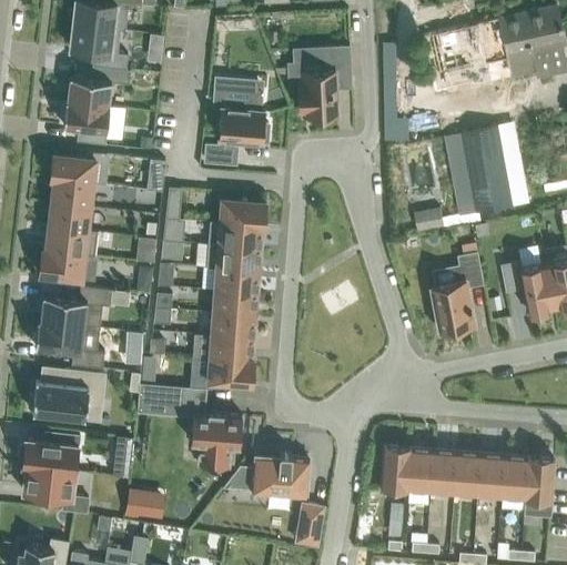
[(81,0),(74,0),(72,24),(117,29),(119,7),(134,8),(134,0),(101,0),(101,2),(81,0)]
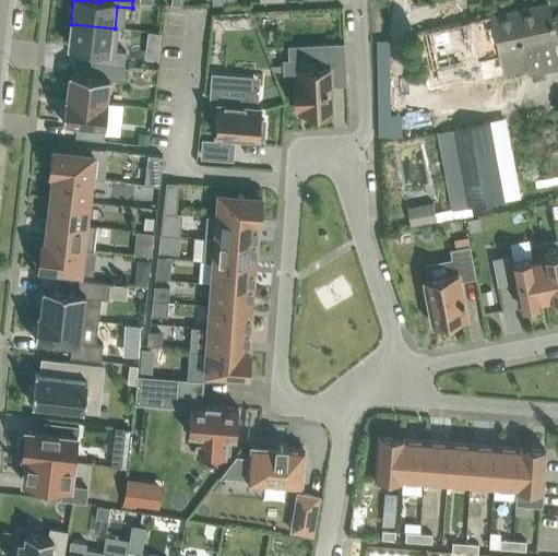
[(557,71),(557,61),(556,51),(557,51),(547,6),(472,22),(484,80),(527,70),(530,78),(557,71)]
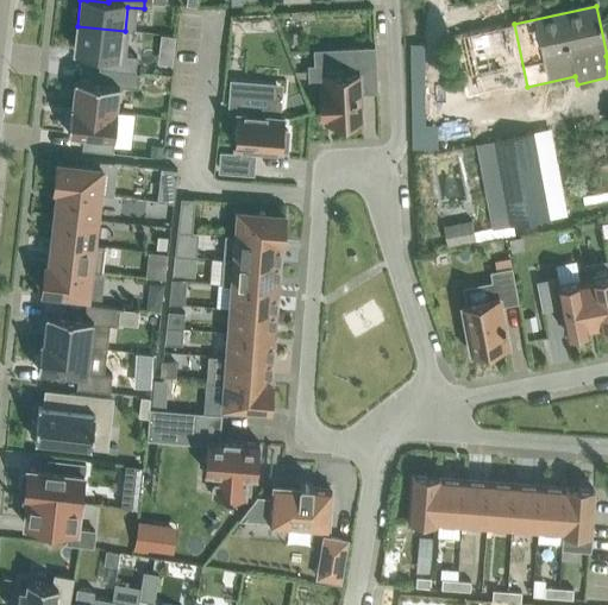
[(514,24),(452,37),(458,61),(459,68),(462,80),(477,76),(481,98),(527,87),(514,24)]
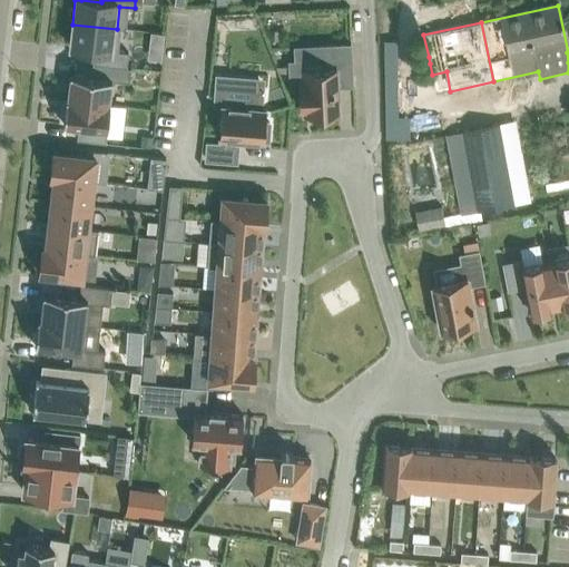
[(72,25),(70,49),(100,52),(98,66),(131,70),(134,55),(114,52),(117,29),(72,25)]
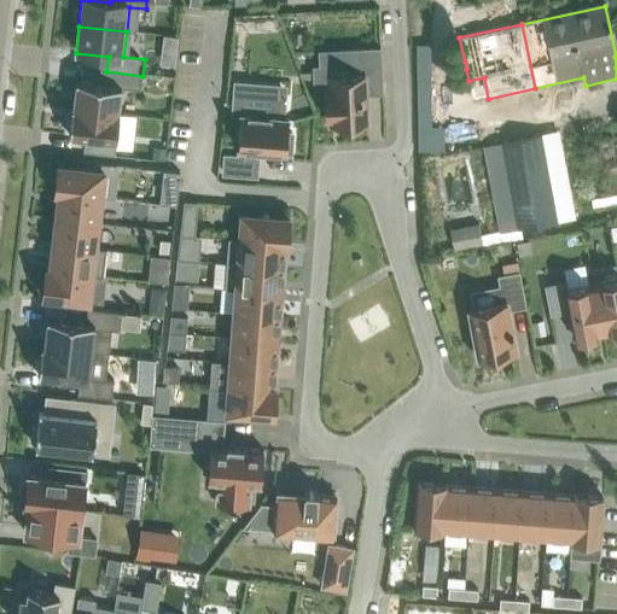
[(419,46),(423,151),(449,150),(448,124),(435,126),(432,46),(419,46)]
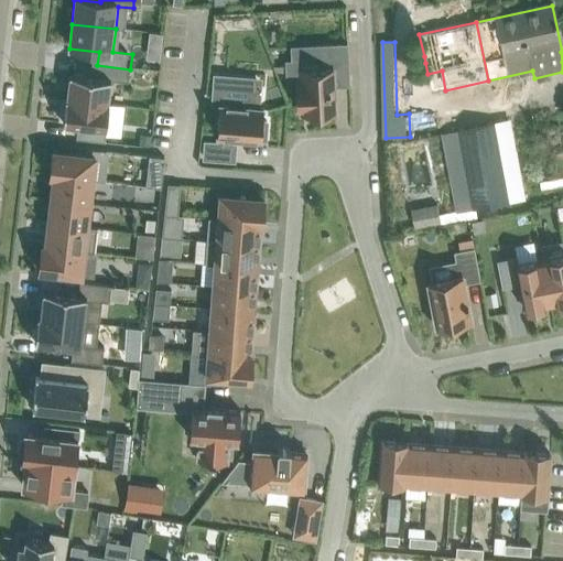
[(295,63),(285,64),(287,82),(295,82),(298,110),(309,109),(309,116),(335,114),(333,87),(348,87),(347,46),(329,46),(331,54),(317,55),(317,71),(300,72),(300,66),(295,63)]
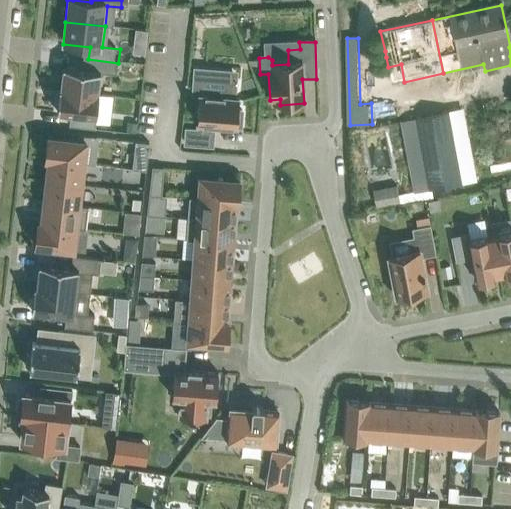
[(62,69),(59,91),(99,96),(101,75),(117,77),(118,63),(88,59),(87,72),(62,69)]
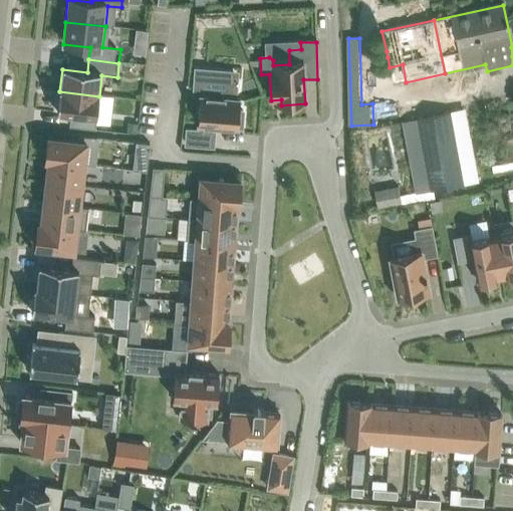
[(237,86),(237,69),(199,69),(199,76),(210,76),(210,85),(237,86)]
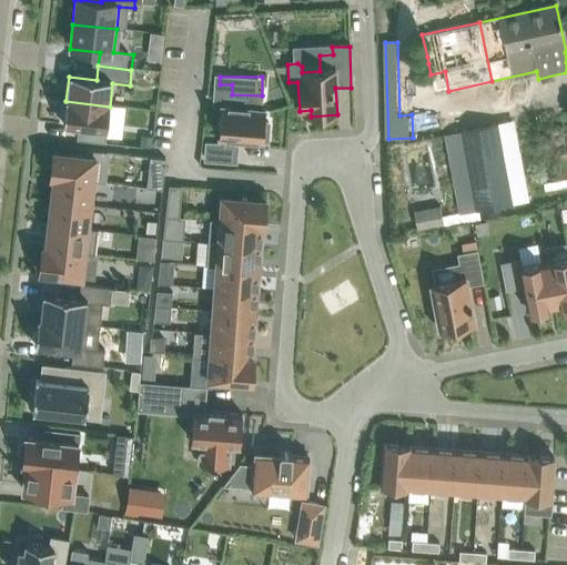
[(206,144),(205,161),(235,163),(236,147),(233,147),(234,140),(267,142),(269,124),(264,124),(265,111),(247,110),(249,100),(226,98),(225,108),(221,108),(219,139),(221,139),(221,145),(206,144)]
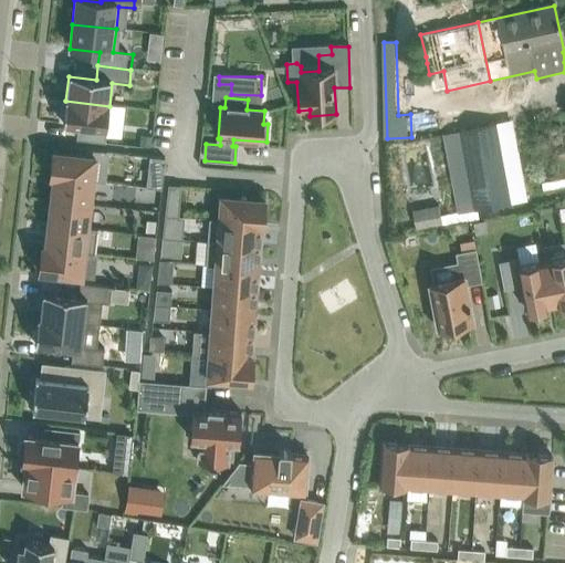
[(65,101),(62,125),(89,128),(86,142),(119,146),(122,131),(106,128),(110,106),(65,101)]
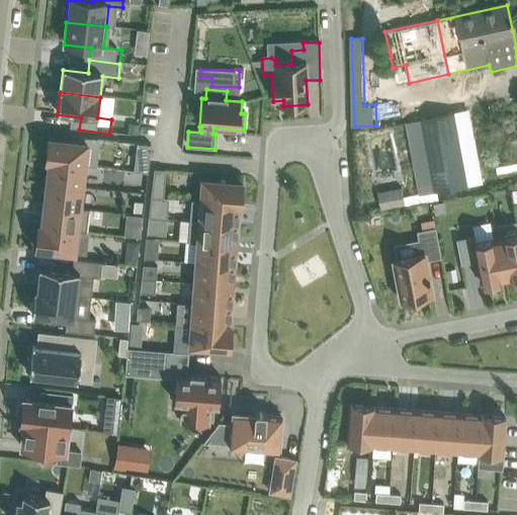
[(451,114),(420,120),(434,194),(466,188),(451,114)]
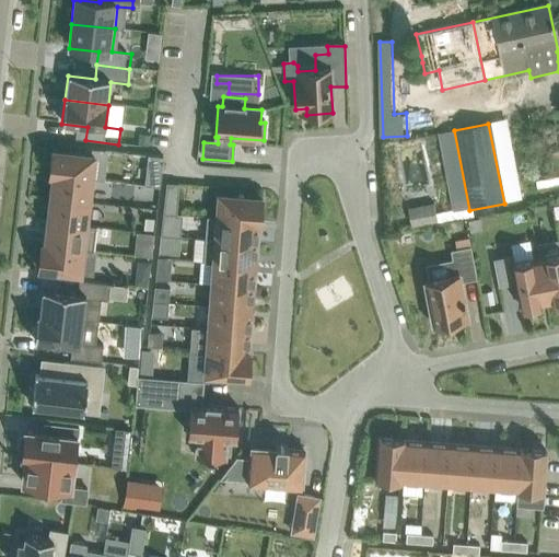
[(140,136),(139,146),(149,147),(150,137),(140,136)]
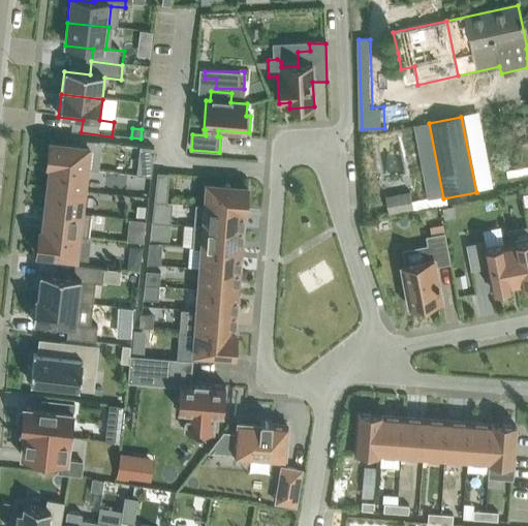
[(89,148),(50,143),(47,165),(86,171),(89,148)]
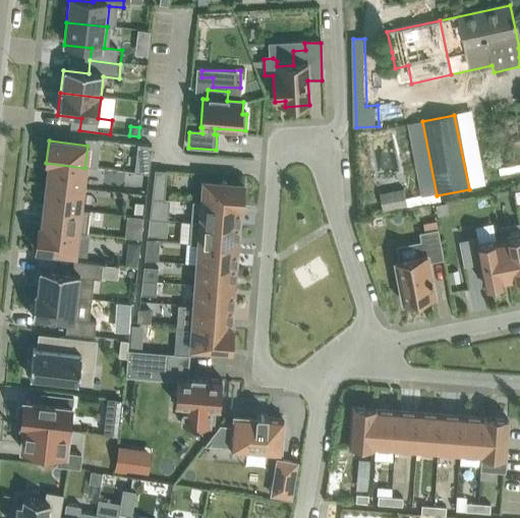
[(137,146),(134,174),(148,175),(152,148),(137,146)]
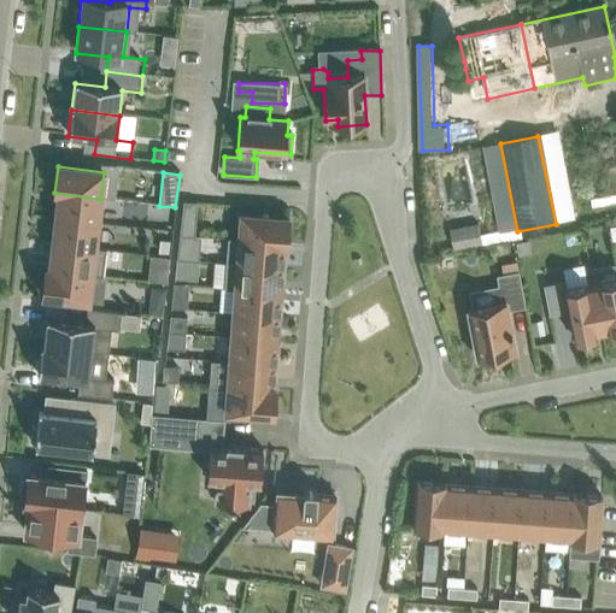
[(100,199),(54,193),(54,195),(59,195),(56,220),(98,225),(100,199)]
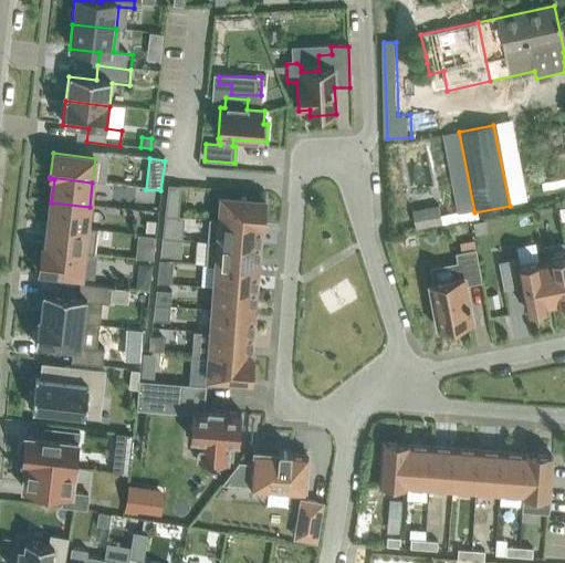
[(221,198),(219,221),(261,225),(263,225),(265,201),(221,198)]
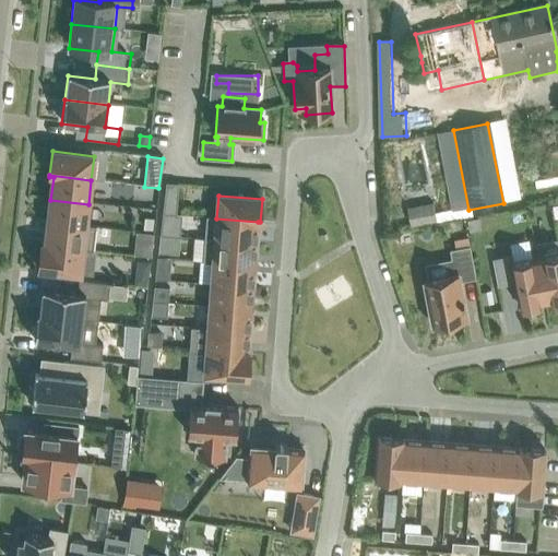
[(85,227),(88,204),(50,200),(48,223),(85,227)]
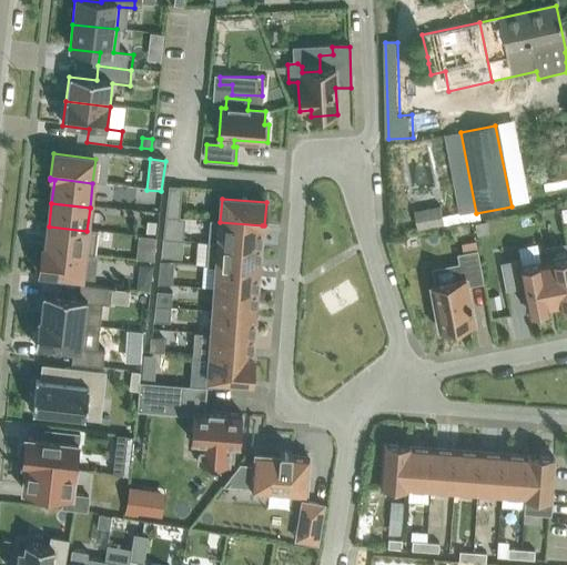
[(166,204),(165,218),(178,219),(179,205),(166,204)]
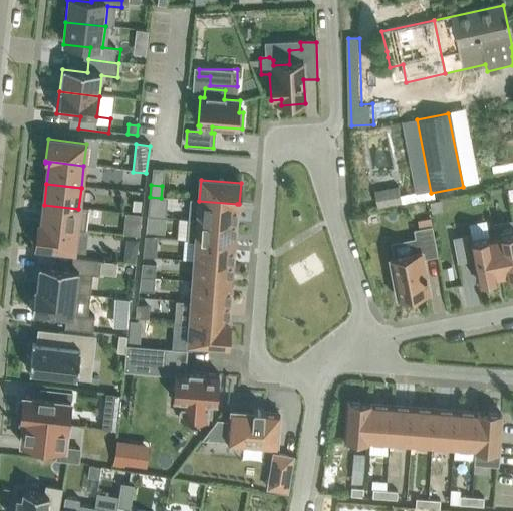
[(403,188),(377,191),(379,207),(405,204),(403,188)]
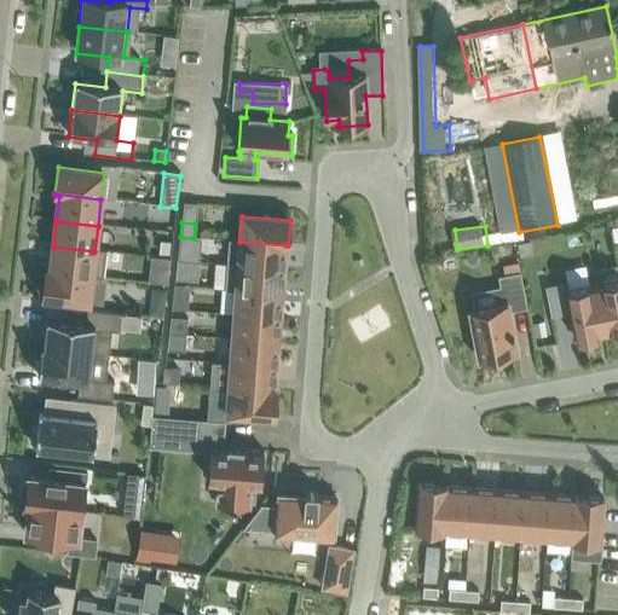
[(180,237),(177,261),(191,262),(194,238),(180,237)]
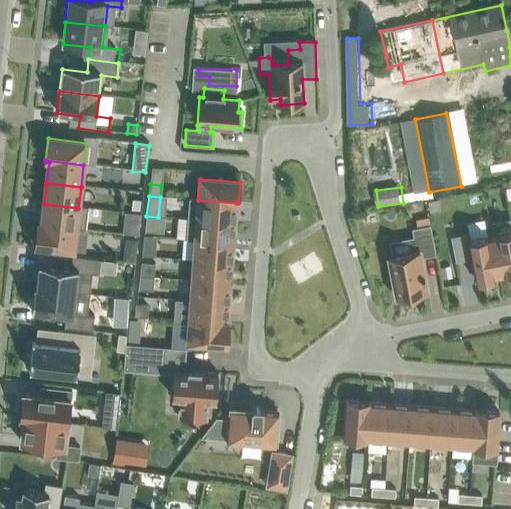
[(133,199),(132,210),(141,210),(142,200),(133,199)]
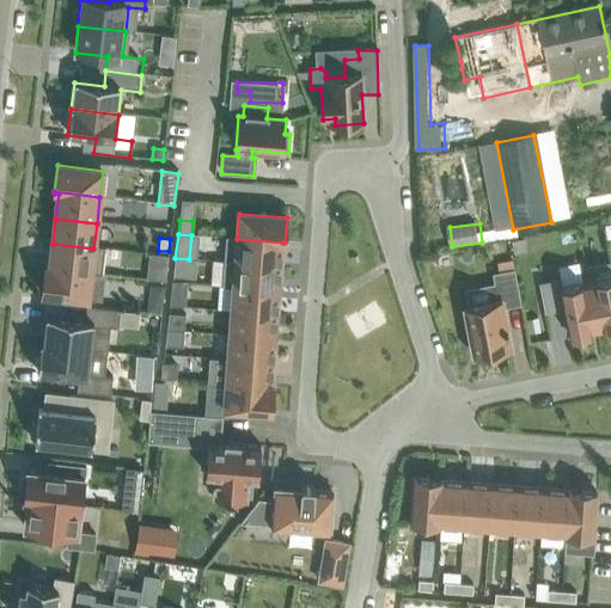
[(226,238),(224,262),(281,266),(282,243),(237,239),(226,238)]
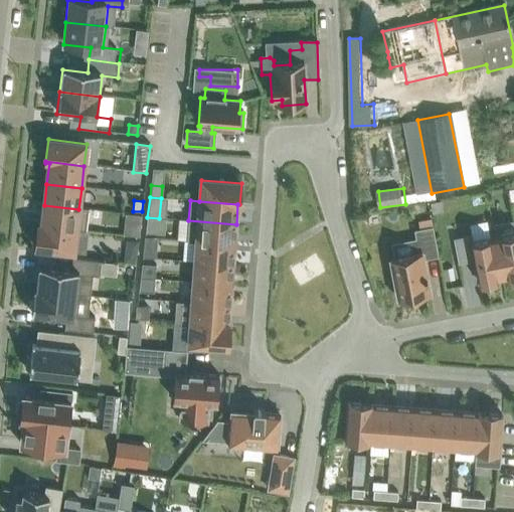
[(78,209),(44,205),(41,226),(38,225),(37,226),(86,231),(89,210),(78,209)]
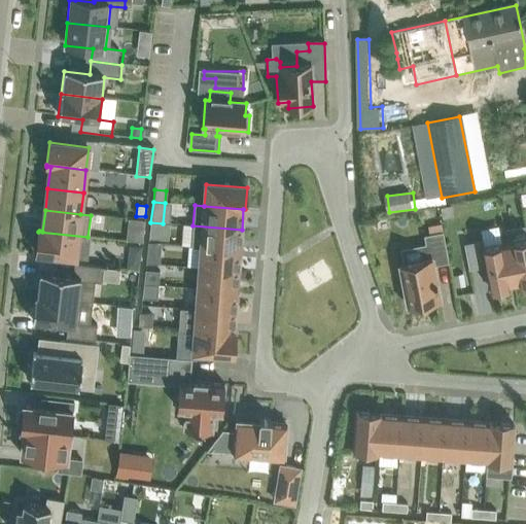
[(150,222),(149,239),(162,240),(163,223),(150,222)]
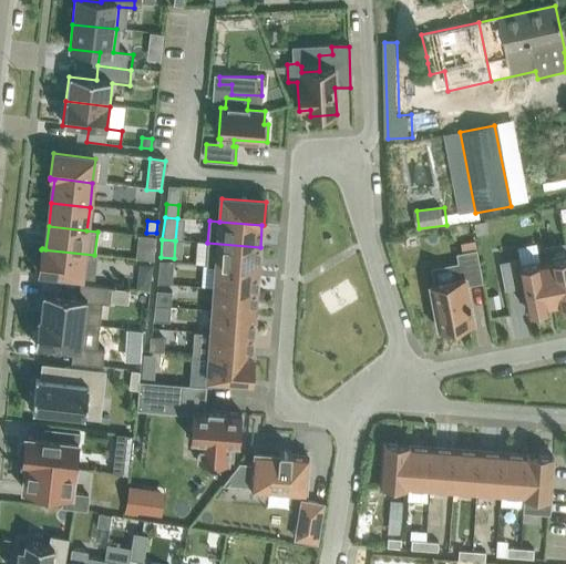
[(218,244),(207,243),(206,266),(258,270),(260,247),(218,244)]
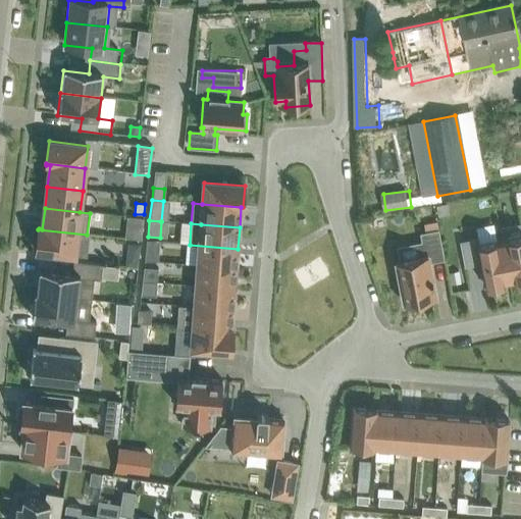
[(129,225),(128,237),(140,238),(140,226),(129,225)]
